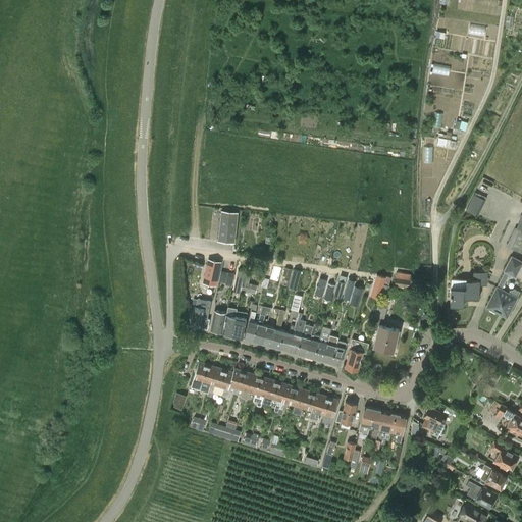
[(433,63),(432,72),(450,74),(450,65),(433,63)]
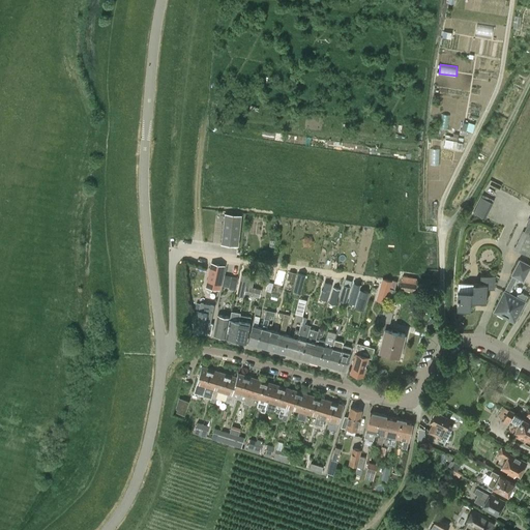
[(445,146),(457,148),(458,141),(446,138),(445,146)]
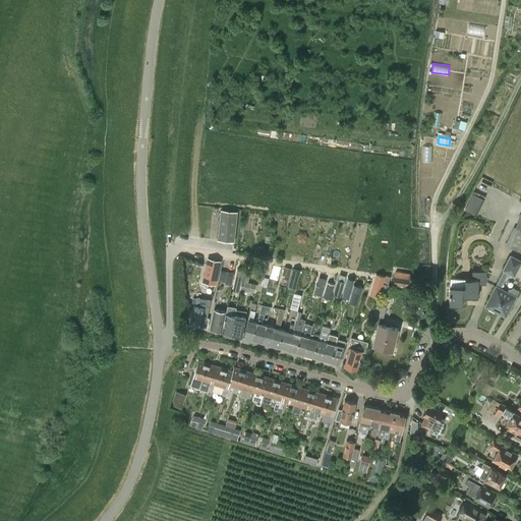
[(423,146),(423,161),(432,161),(432,146),(423,146)]
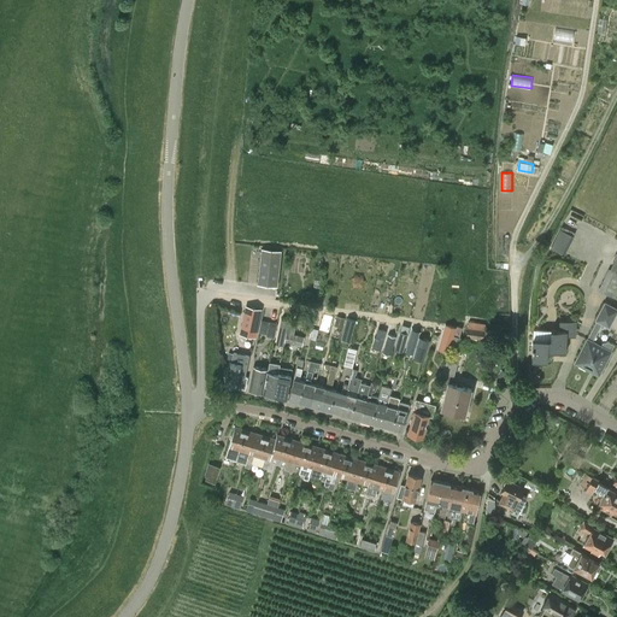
[(562,227),(551,248),(564,256),(575,233),(562,227)]
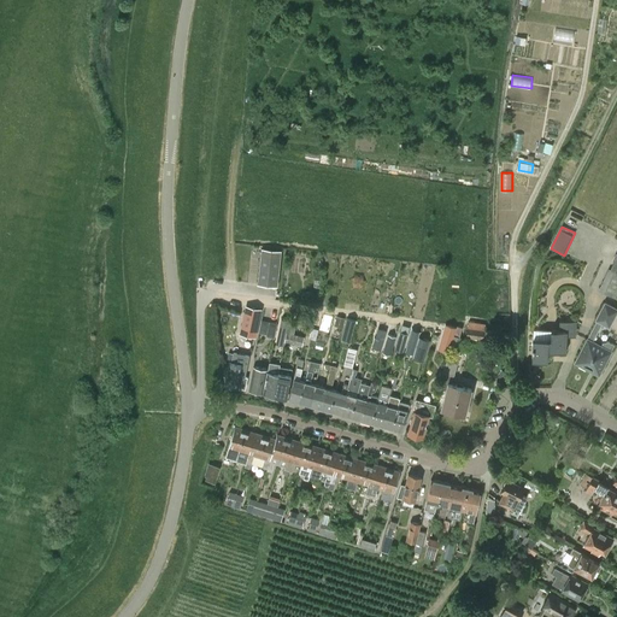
[(262,248),(257,285),(277,287),(281,251),(262,248)]
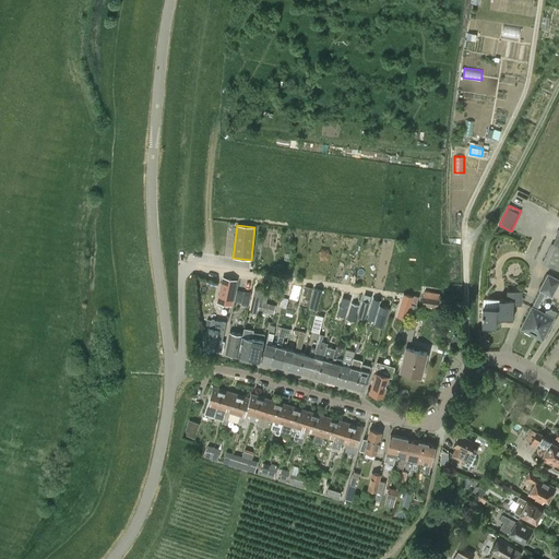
[(551,244),(542,263),(558,271),(558,268),(558,230),(552,244),(551,244)]
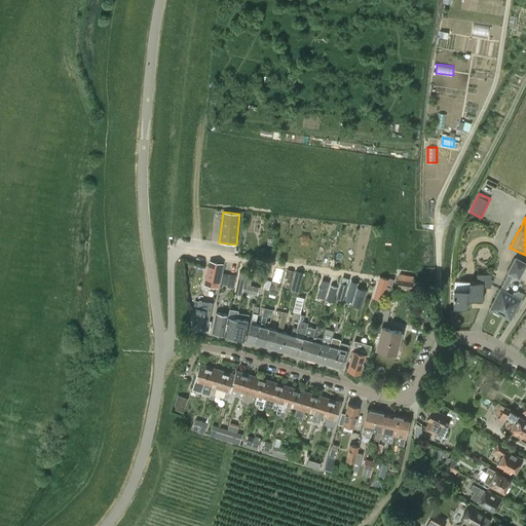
[(500,290),(492,306),(493,310),(510,320),(520,300),(521,300),(524,294),(518,291),(514,293),(513,296),(505,292),(514,276),(519,279),(525,265),(525,264),(516,259),(509,273),(500,290)]
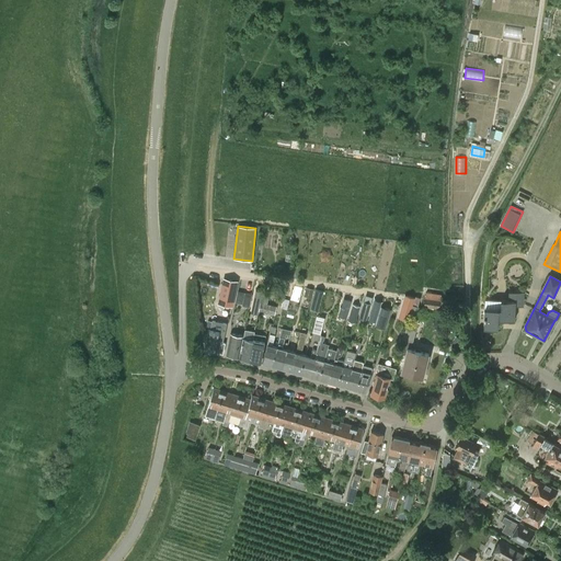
[(222,277),(217,304),(232,307),(238,281),(222,277)]
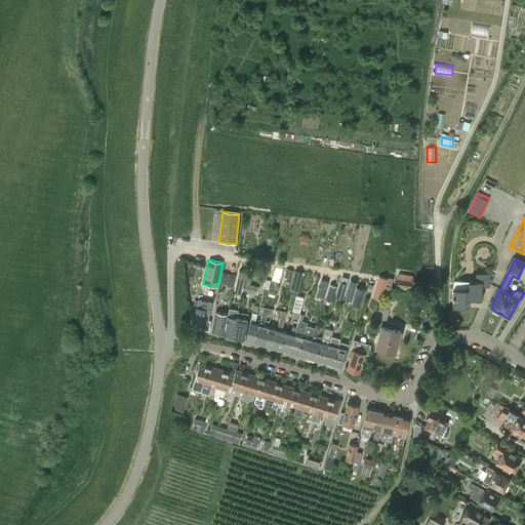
[(265,270),(263,280),(265,281),(263,288),(269,290),(271,281),(265,280),(267,271),(265,270)]
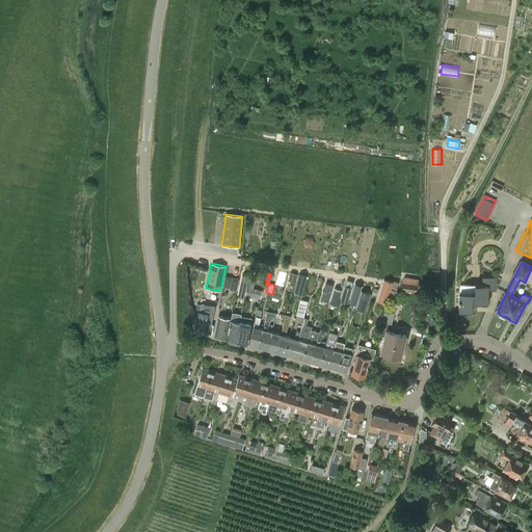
[(225,274),(223,287),(237,290),(240,277),(225,274)]
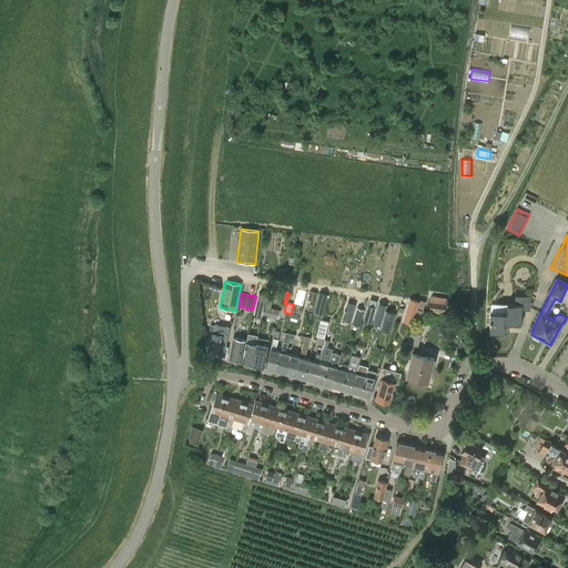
[(266,308),(269,296),(265,295),(263,306),(257,305),(255,316),(261,317),(262,315),(264,308),(266,308)]
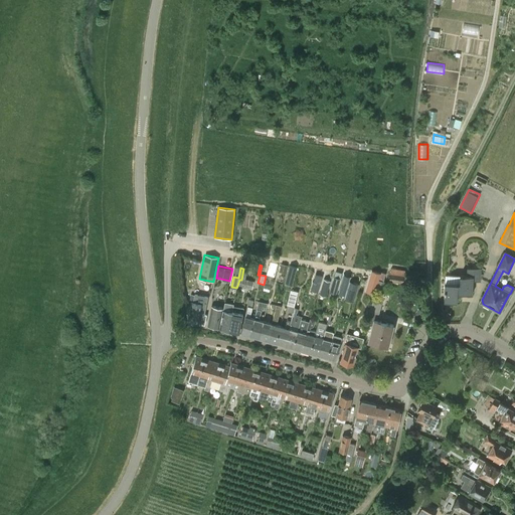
[(296,270),(290,268),(286,284),(292,286),(296,270)]
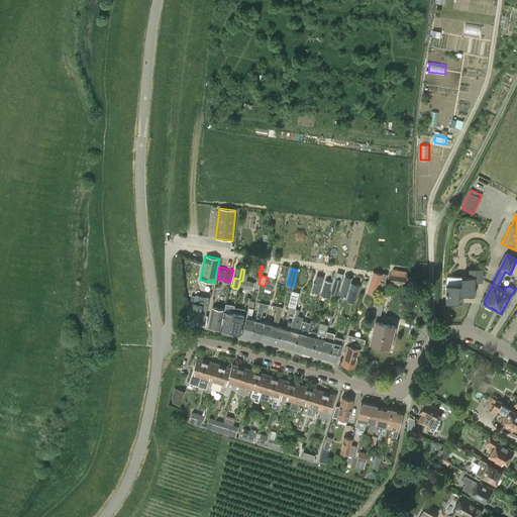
[(446,276),(446,302),(458,302),(459,294),(474,295),(475,282),(483,282),(483,270),(469,269),(469,277),(461,277),(446,276)]
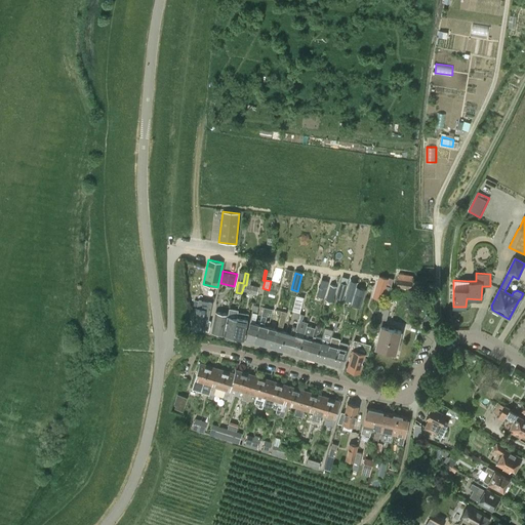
[(244,285),(242,291),(251,293),(253,285),(249,284),(252,275),(248,274),(246,285),(244,285)]
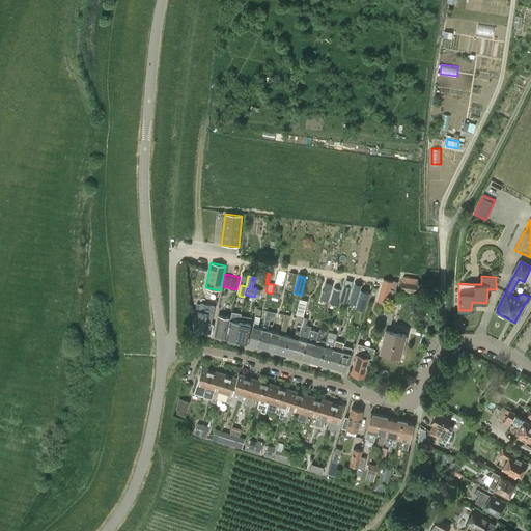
[(391,288),(392,281),(389,281),(382,279),(381,286),(383,286),(391,288)]
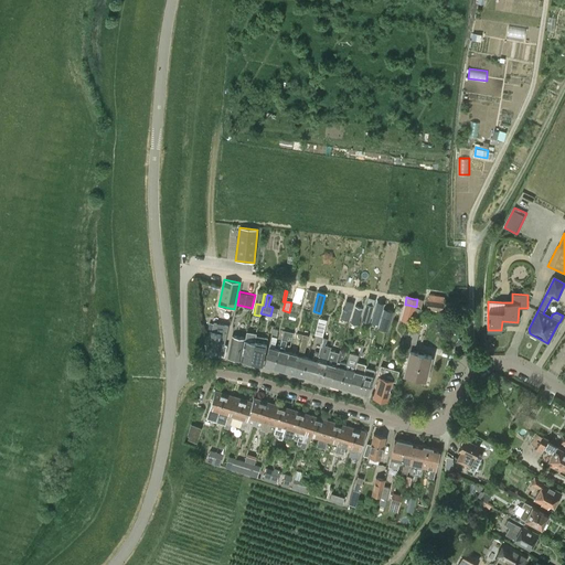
[(441,311),(444,301),(428,299),(427,308),(441,311)]
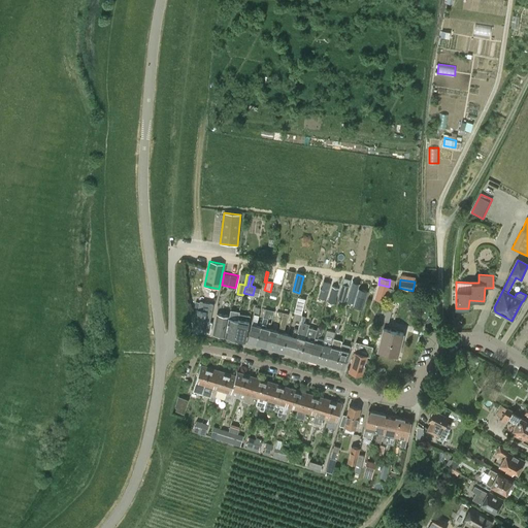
[(422,284),(415,282),(413,291),(420,292),(422,284)]
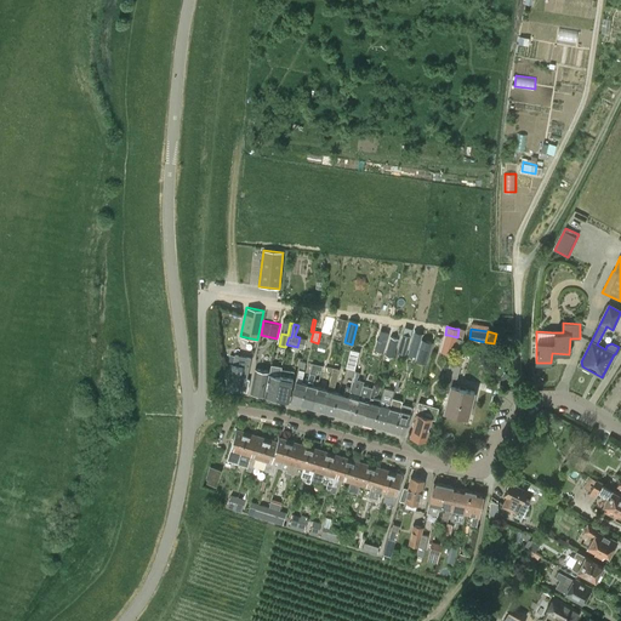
[(411,336),(402,334),(397,352),(405,354),(411,336)]
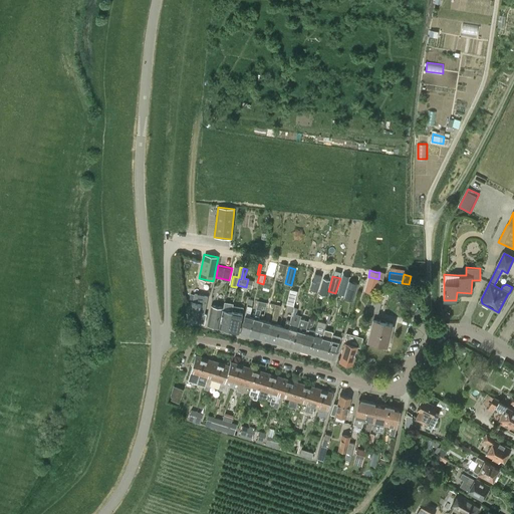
[(313,277),(310,289),(317,291),(320,278),(313,277)]
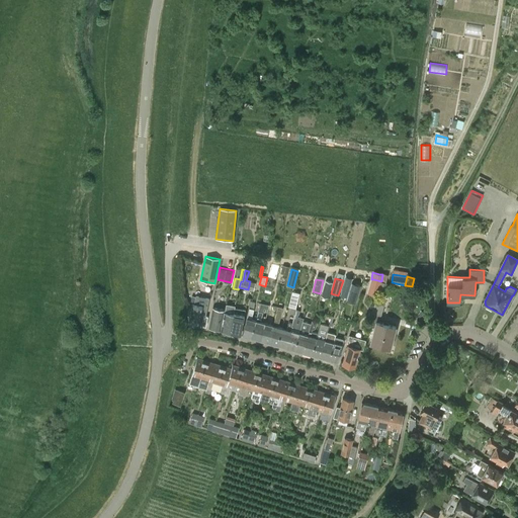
[(381,281),(373,279),(370,291),(378,293),(381,281)]
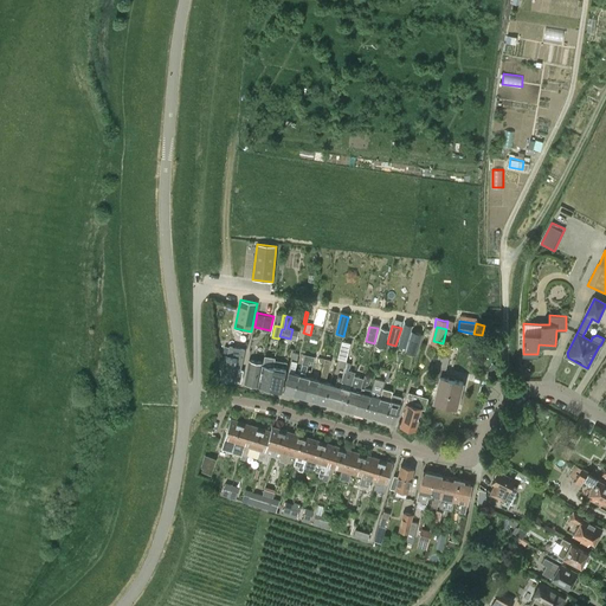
[(388,331),(380,329),(376,342),(385,345),(388,331)]
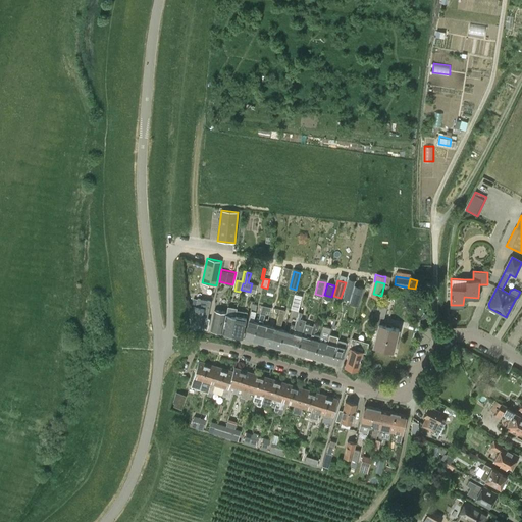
[(388,284),(384,283),(381,296),(386,297),(389,284),(388,284)]
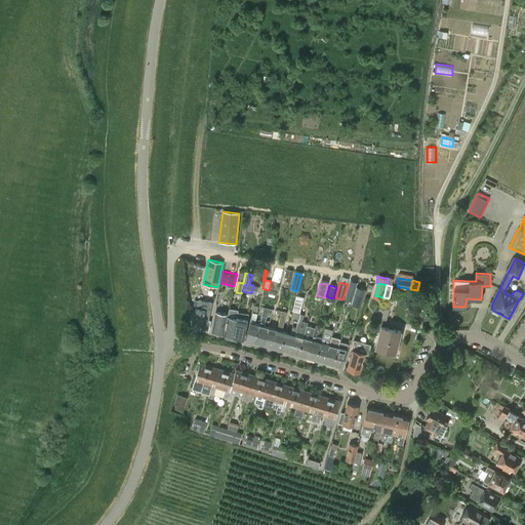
[(349,287),(346,296),(353,298),(355,289),(349,287)]
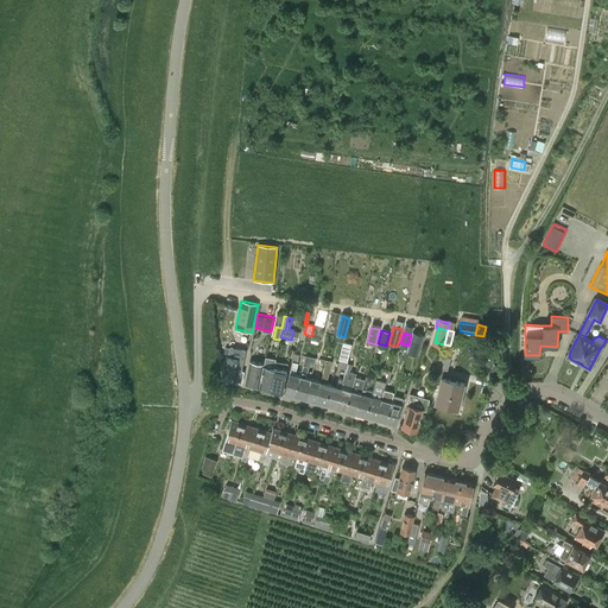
[(406,353),(418,356),(424,336),(412,333),(406,353)]
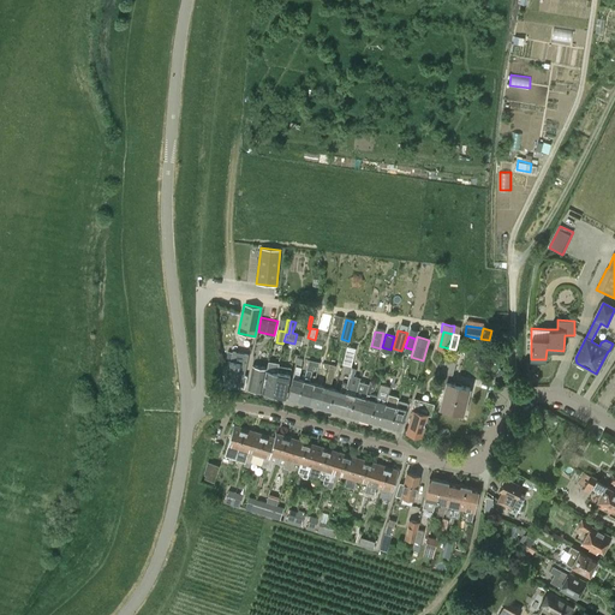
[(346,364),(351,366),(356,348),(347,346),(342,364),(346,364)]
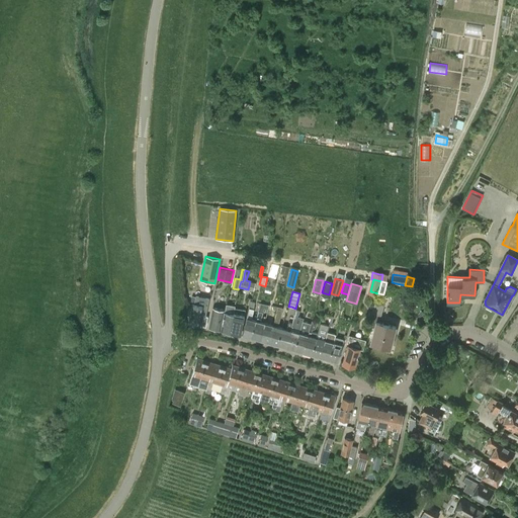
[(193,304),(188,324),(199,326),(205,327),(207,317),(205,317),(209,298),(195,295),(193,305),(193,304)]
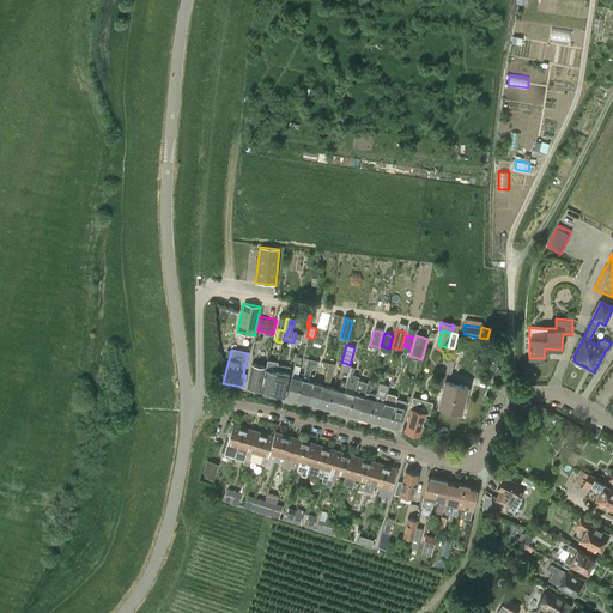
[(266,369),(261,390),(272,393),(278,365),(280,352),(274,351),(271,370),(266,369)]
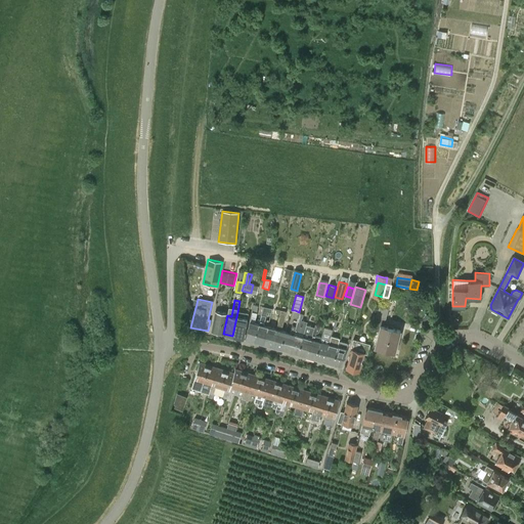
[(254,341),(259,323),(254,322),(258,306),(253,305),(250,321),(245,339),(254,341)]
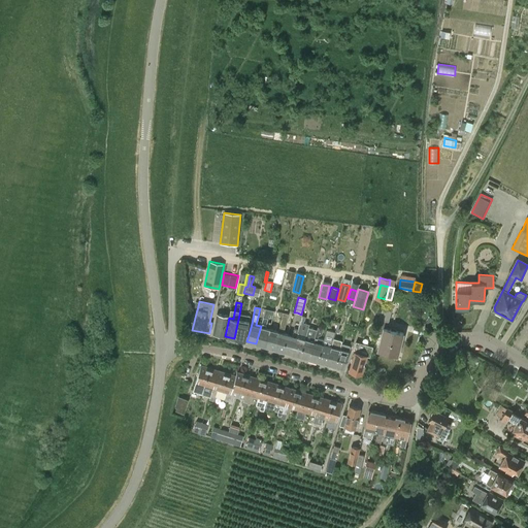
[(261,326),(256,343),(265,347),(269,328),(265,327),(268,319),(271,310),(265,308),(261,326)]
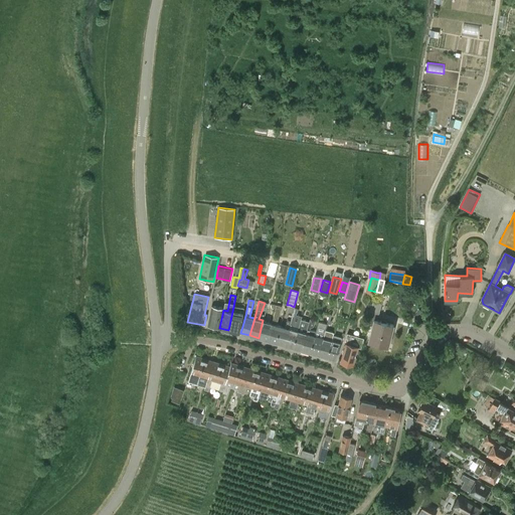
[(372,302),(371,311),(380,312),(381,303),(372,302)]
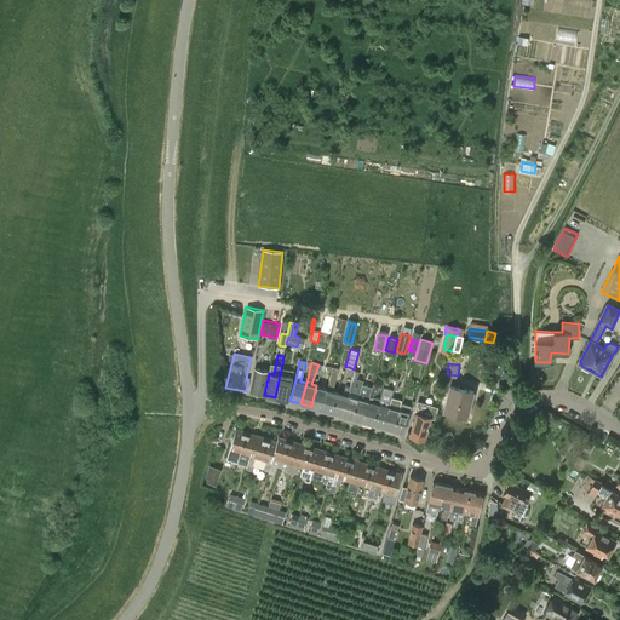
[(333,368),(332,367),(333,367),(322,365),(316,386),(316,385),(311,407),(321,409),(333,368)]
